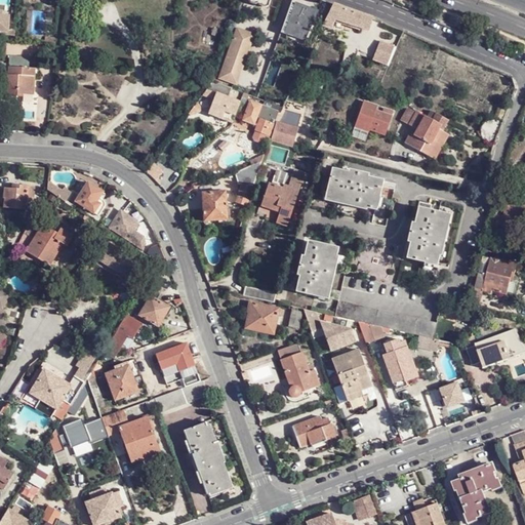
[(317,0),(295,0),(281,32),(304,42),(323,3),(317,0)]
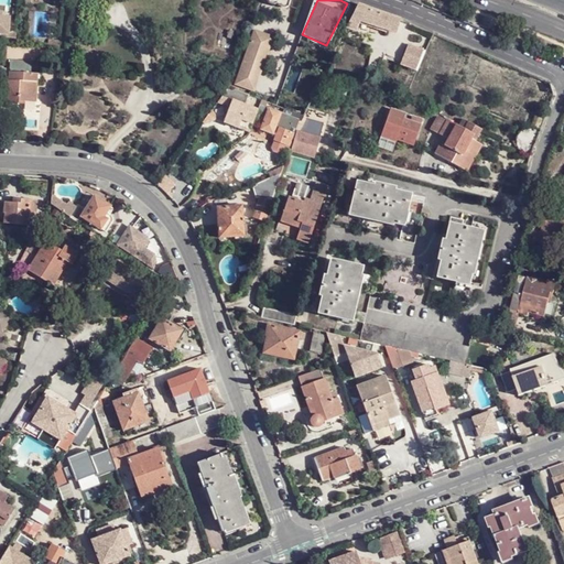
[(402,20),(357,6),(346,31),(356,34),(360,23),(381,29),(398,33),(402,20)]
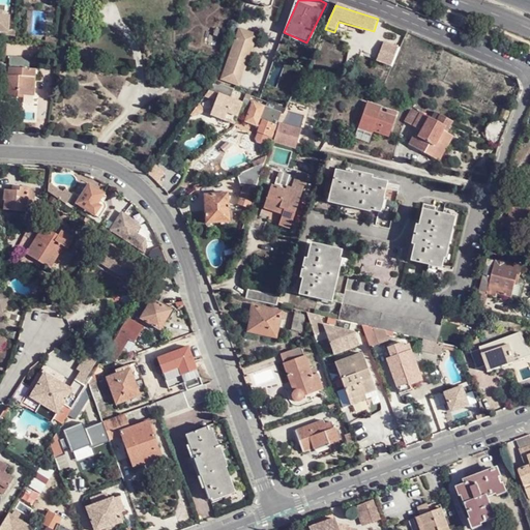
[(352,39),(358,27),(339,22),(334,32),(352,39)]
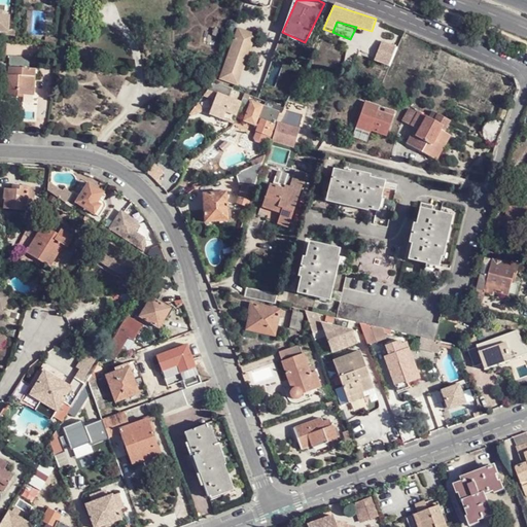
[(403,36),(405,31),(384,23),(382,28),(403,36)]
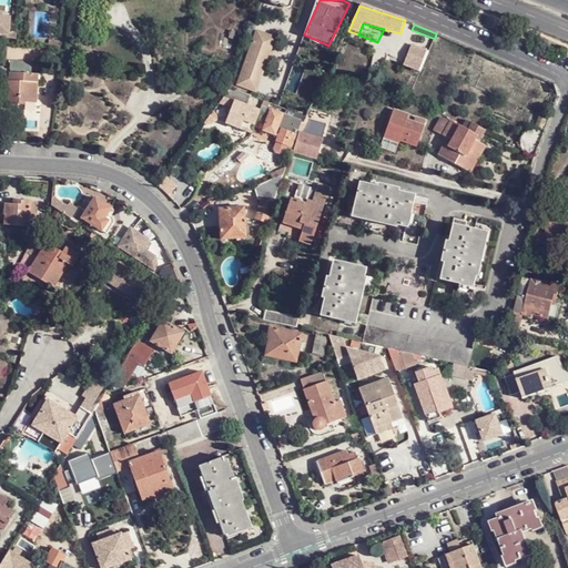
[(253,90),(271,37),(255,31),(237,84),(253,90)]
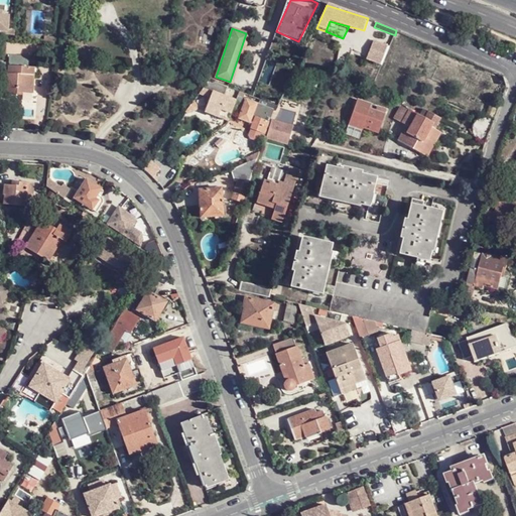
[(0,40),(1,40),(10,41),(10,33),(3,32),(0,32),(0,40)]
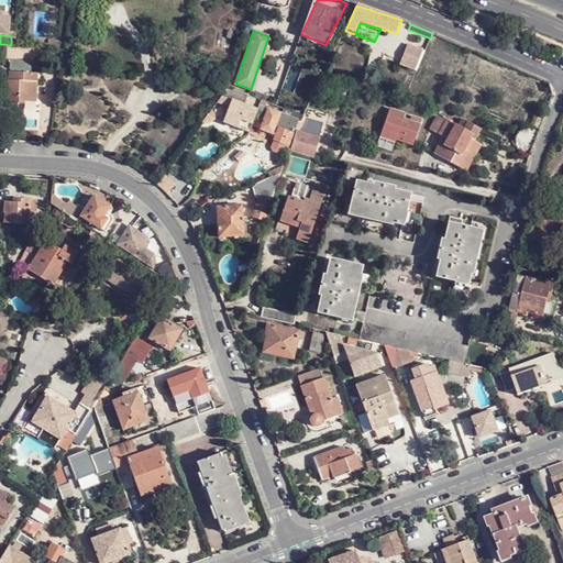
[(46,47),(59,48),(59,40),(47,40),(46,47)]
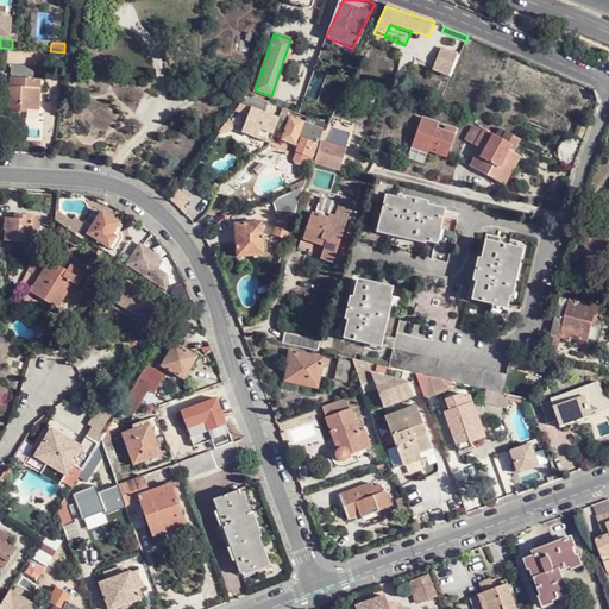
[(431,70),(449,77),(458,54),(440,46),(431,70)]
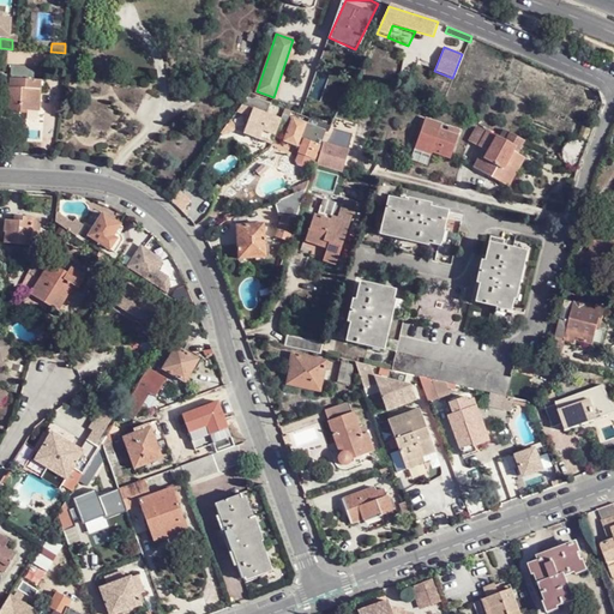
[(427,73),(428,68),(417,64),(415,70),(427,73)]
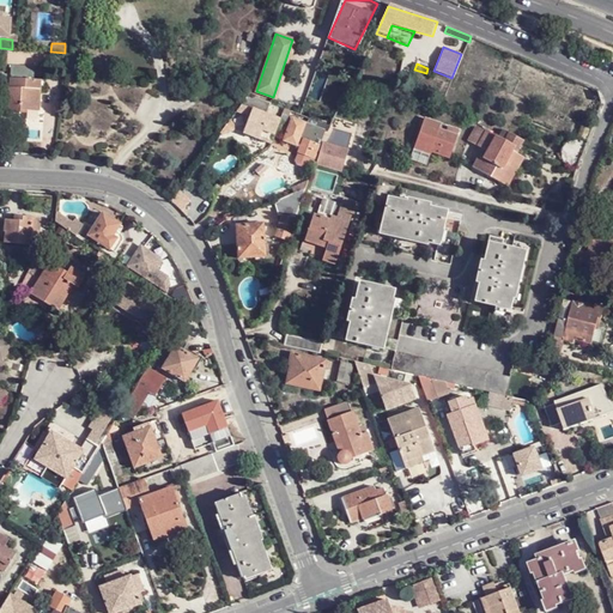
[(40,110),(42,80),(10,78),(7,114),(16,115),(19,109),(40,110)]
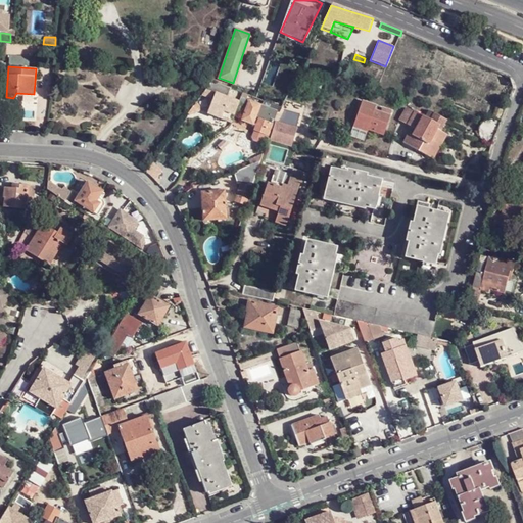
[(279,101),(288,83),(274,76),(266,95),(279,101)]
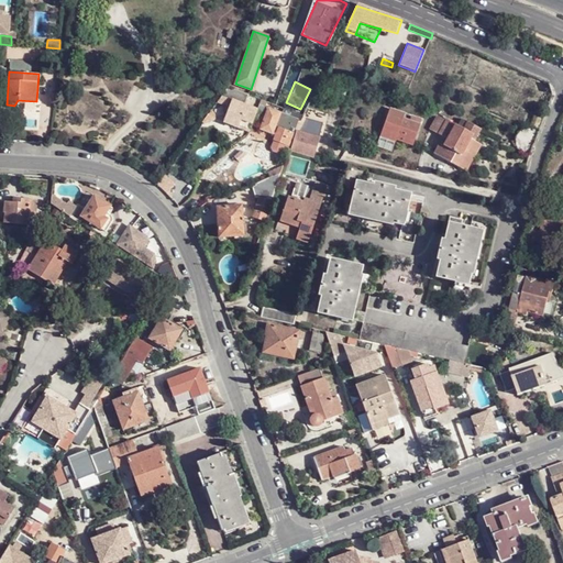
[(247,95),(228,87),(218,102),(229,107),(223,122),(247,132),(255,111),(243,107),(247,95)]
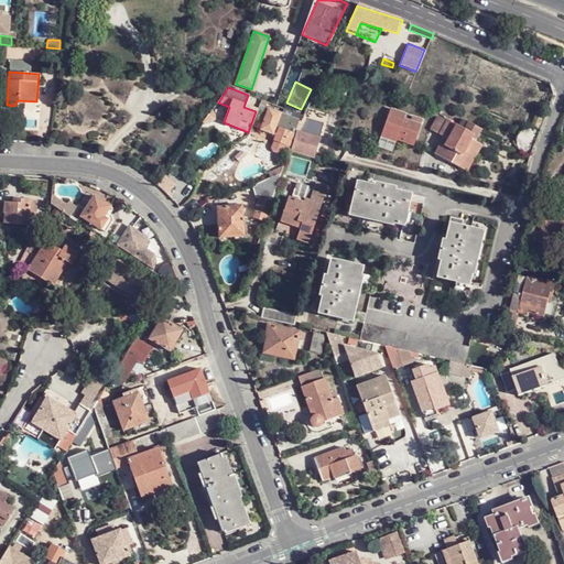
[(290,147),(300,121),(291,118),(291,117),(279,112),(269,109),(260,130),(274,136),(273,140),(290,147)]
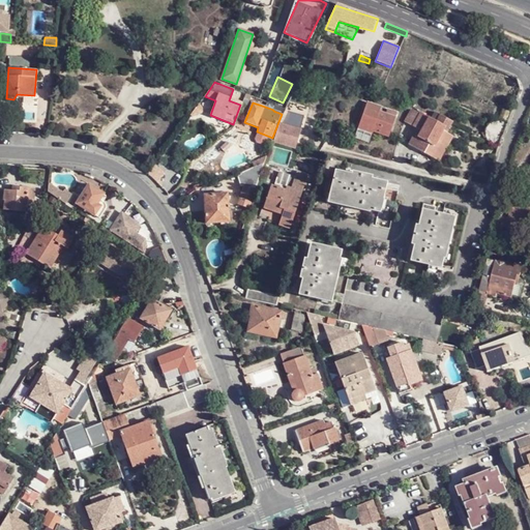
[(366,102),(358,124),(372,129),(371,131),(387,138),(394,118),(379,113),(381,108),(366,102)]
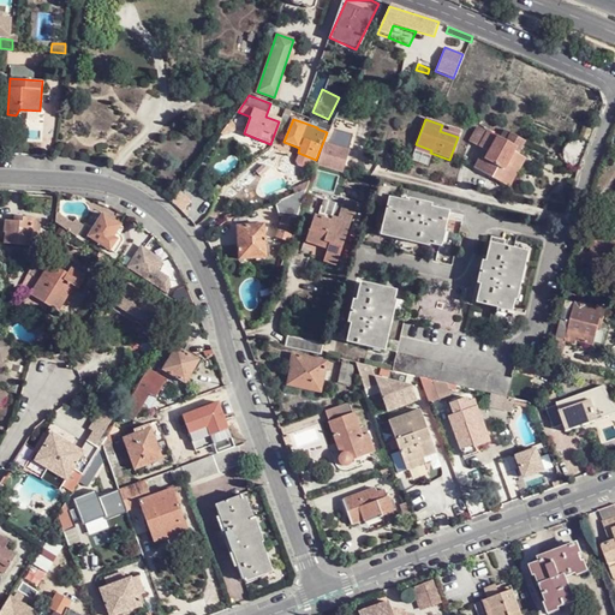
[(230,120),(222,131),(239,127),(230,120)]
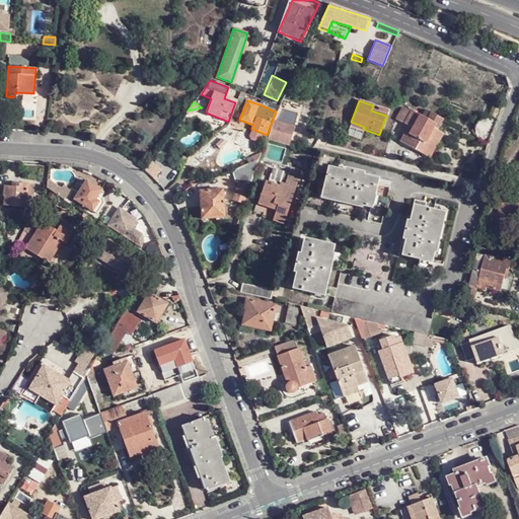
[(281,107),(270,102),(268,107),(268,108),(276,112),(278,113),(281,107)]
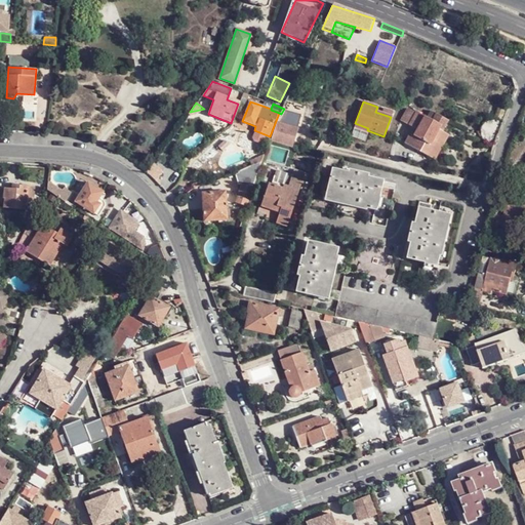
[(429,157),(442,131),(448,120),(436,114),(433,120),(418,113),(411,126),(414,127),(417,129),(414,134),(411,133),(405,144),(429,157)]
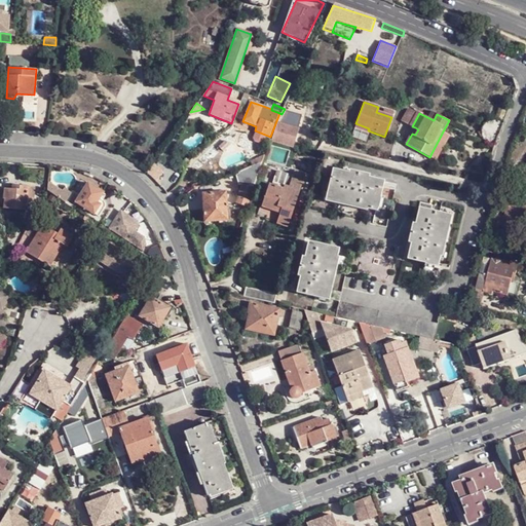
[(299,129),(277,122),(277,123),(271,142),(271,143),(294,149),(299,129)]
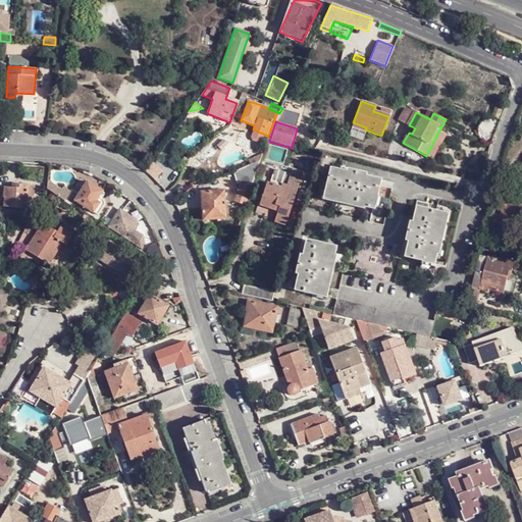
[(366,127),(353,122),(351,126),(364,132),(365,129),(366,127)]
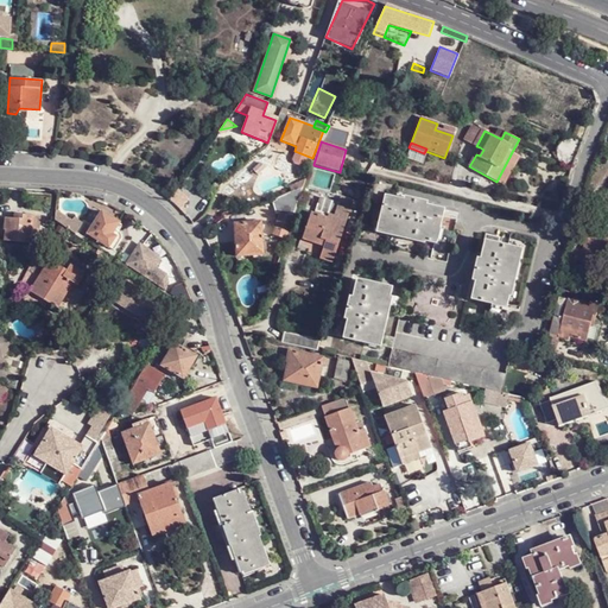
[(520,157),(512,152),(496,182),(504,185),(520,157)]
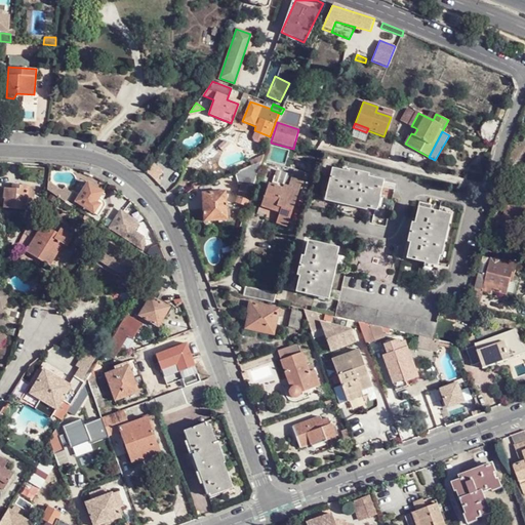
[(263,161),(236,172),(239,184),(242,185),(236,203),(247,207),(263,161)]
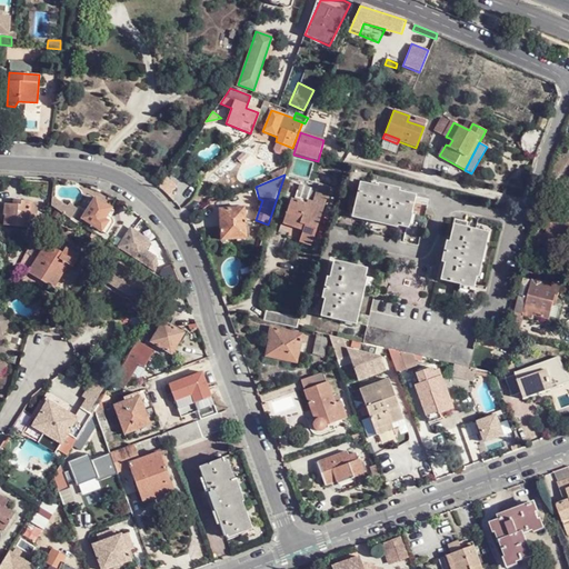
[(166,177),(159,187),(167,193),(169,196),(177,186),(166,177)]
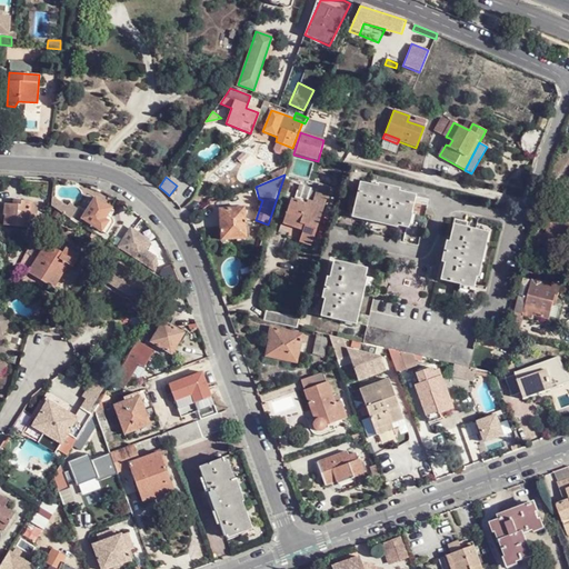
[(413,197),(392,191),(377,188),(360,183),(352,216),(407,228),(413,197)]
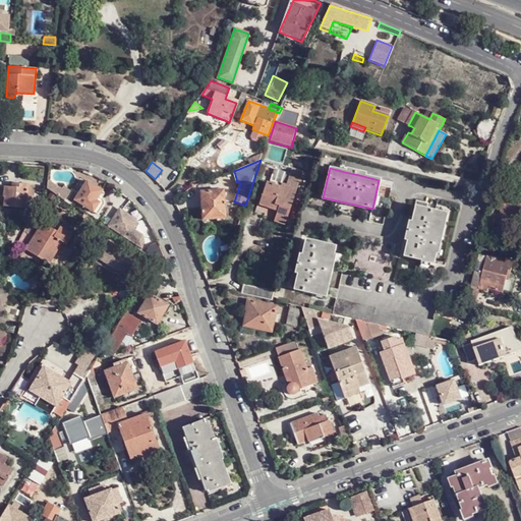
[(289,210),(302,173),(291,169),(289,175),(275,170),(271,183),(267,182),(258,206),(272,210),(274,204),(289,210)]
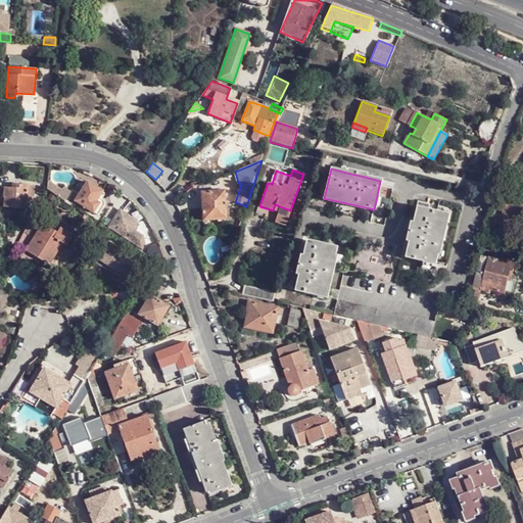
[(61,190),(48,182),(47,190),(72,205),(74,203),(66,198),(69,192),(62,188),(61,190)]
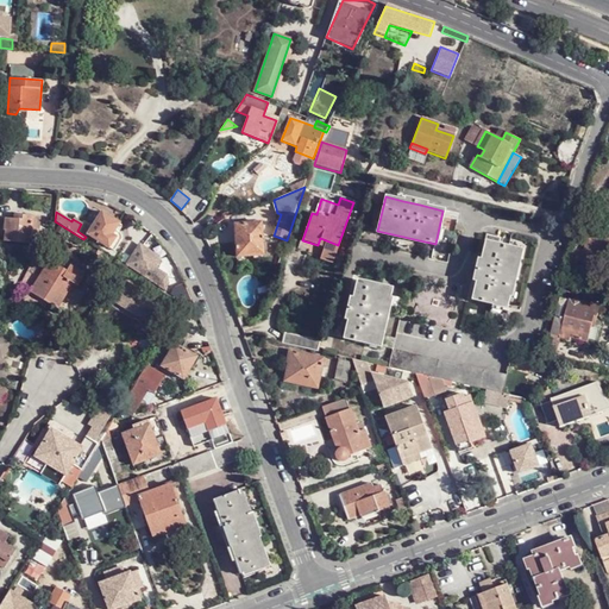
[(112,234),(119,223),(102,212),(88,233),(108,248),(115,237),(112,234)]
